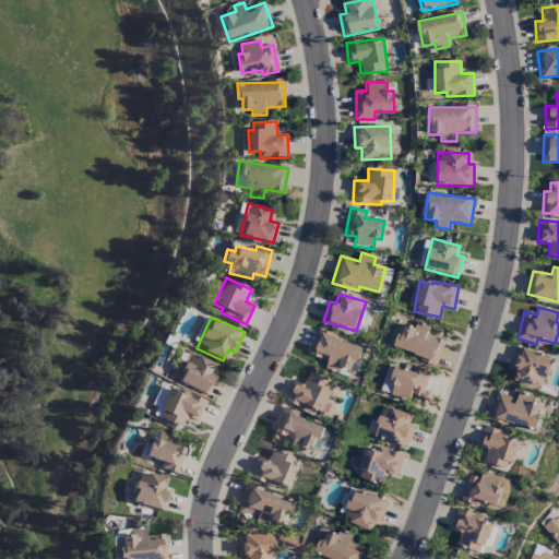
[(437,364),(445,341),(426,334),(428,326),(416,322),(414,329),(400,324),(391,348),(437,364)]
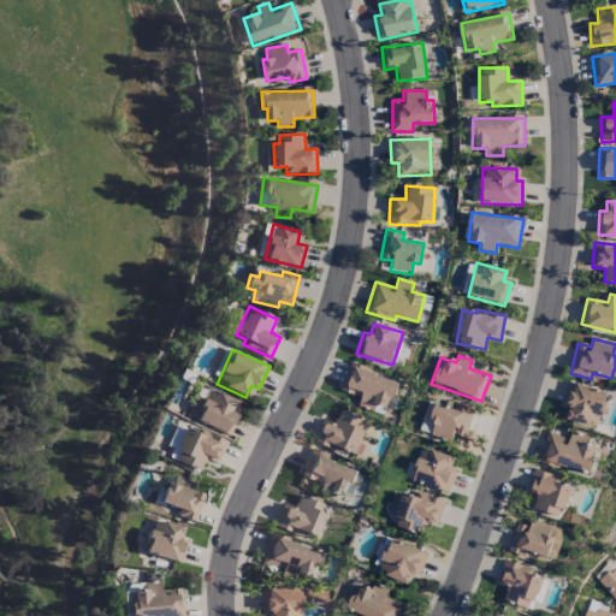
[(400,379),(348,367),(342,392),(360,397),(357,408),(384,414),(389,396),(396,398),(400,379)]
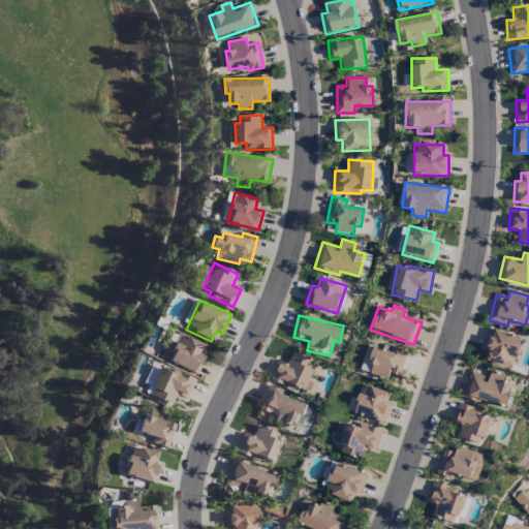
[(489,350),(487,360),(514,367),(522,338),(489,328),(484,348),(489,350)]
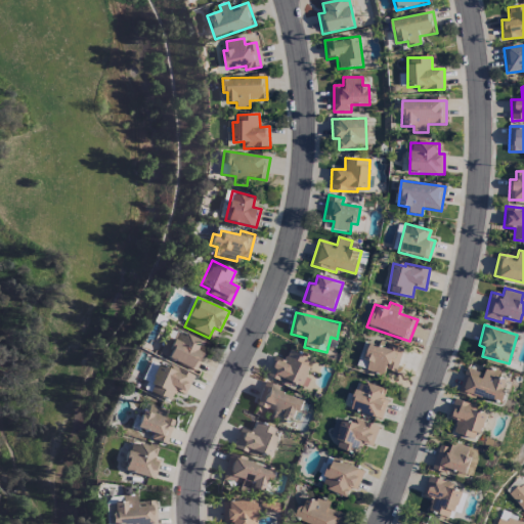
[(159,355),(195,370),(203,352),(198,350),(202,342),(170,329),(159,355)]
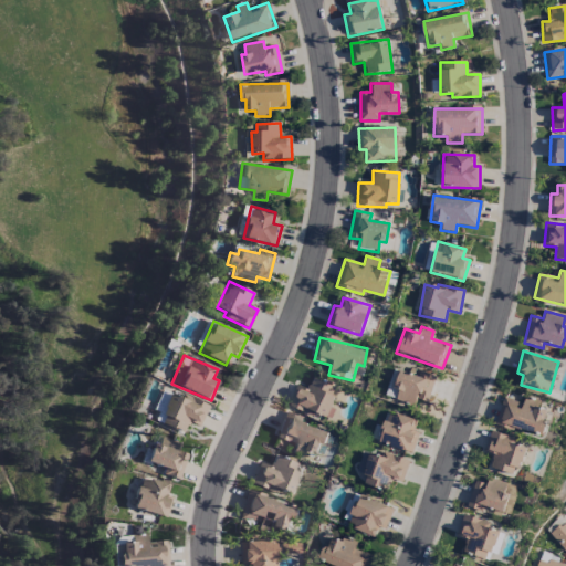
[(429,402),(435,376),(418,373),(418,376),(399,371),(392,399),(413,405),(415,399),(429,402)]
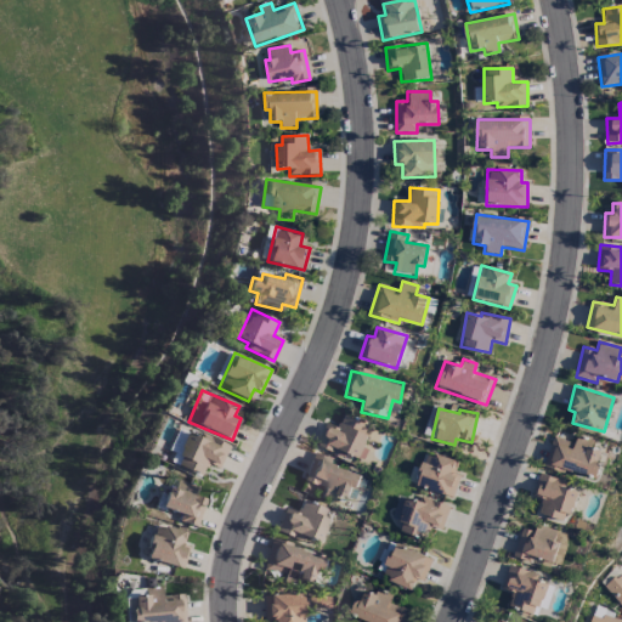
[(372,428),(343,416),(338,428),(326,423),(317,446),(357,462),(372,428)]
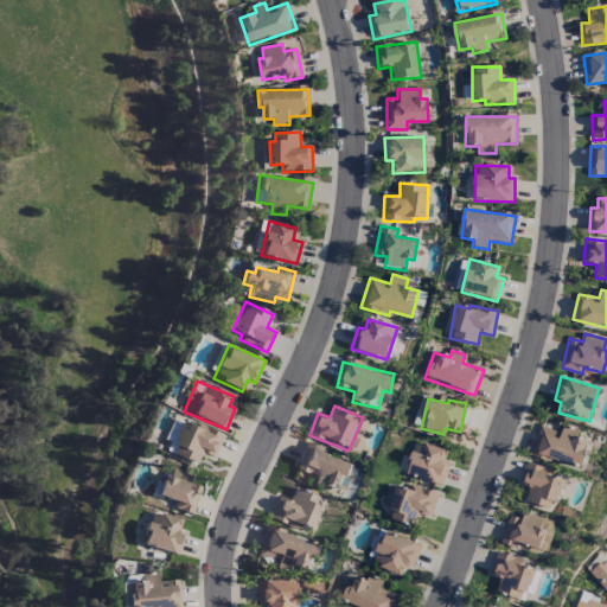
[(208,433),(178,419),(163,449),(196,465),(202,452),(213,458),(224,435),(209,428),(208,433)]
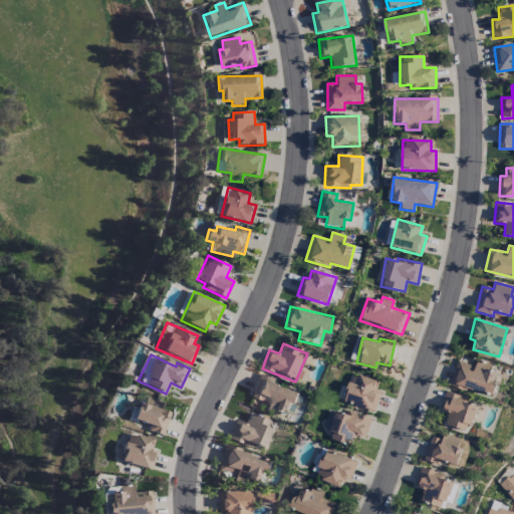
[(450,384),(491,397),(498,373),(488,370),(490,364),(476,360),(474,366),(457,360),(450,384)]
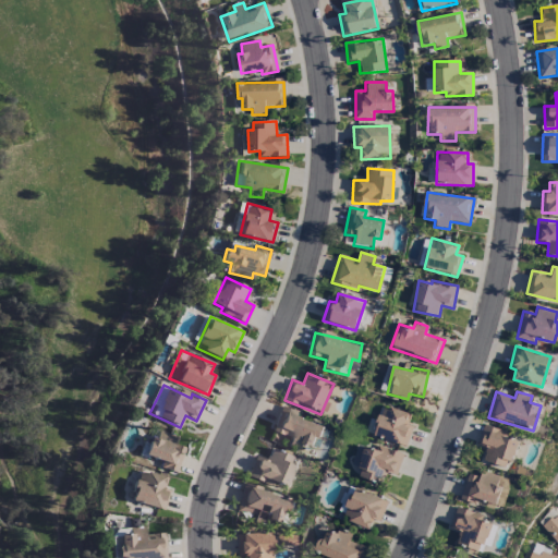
[(373,437),(407,447),(412,426),(408,425),(411,414),(381,407),(373,437)]
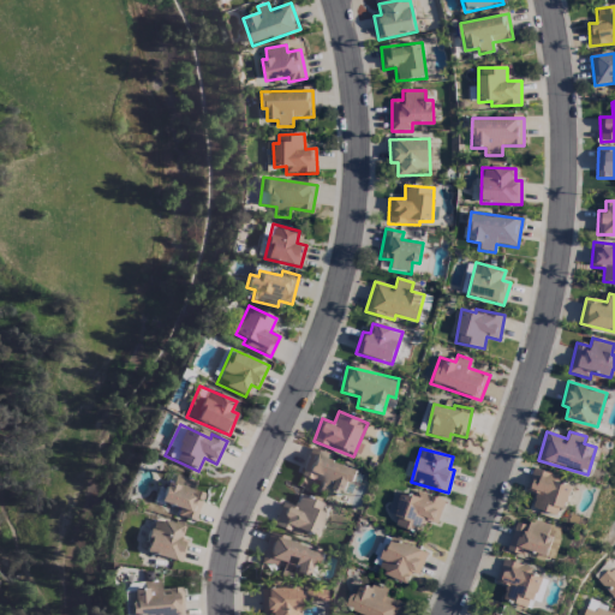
[(357,467),(306,453),(300,476),(320,482),(317,491),(332,496),(333,490),(344,494),(347,483),(352,484),(357,467)]
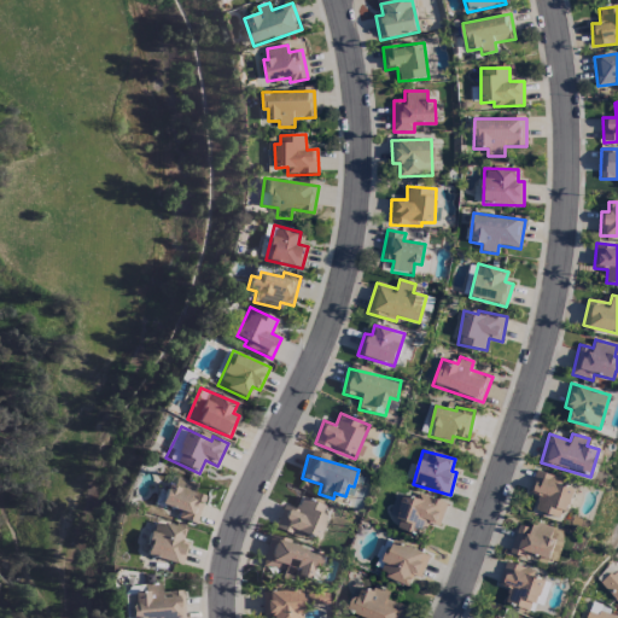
[(529,493),(540,496),(535,511),(564,519),(572,489),(561,485),(564,479),(536,471),(529,493)]
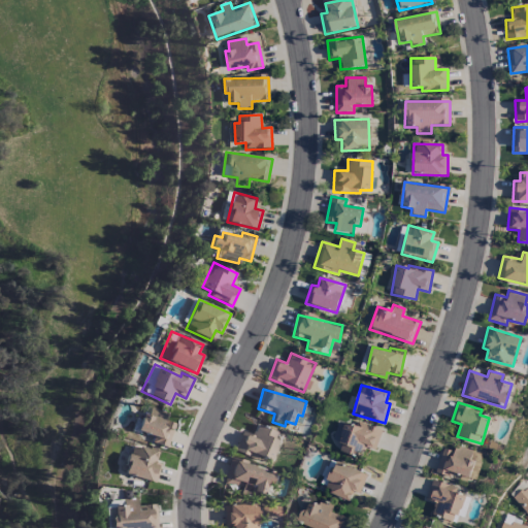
[(173,423),(165,421),(167,411),(150,407),(147,416),(140,414),(136,431),(153,435),(152,442),(168,447),(173,423)]
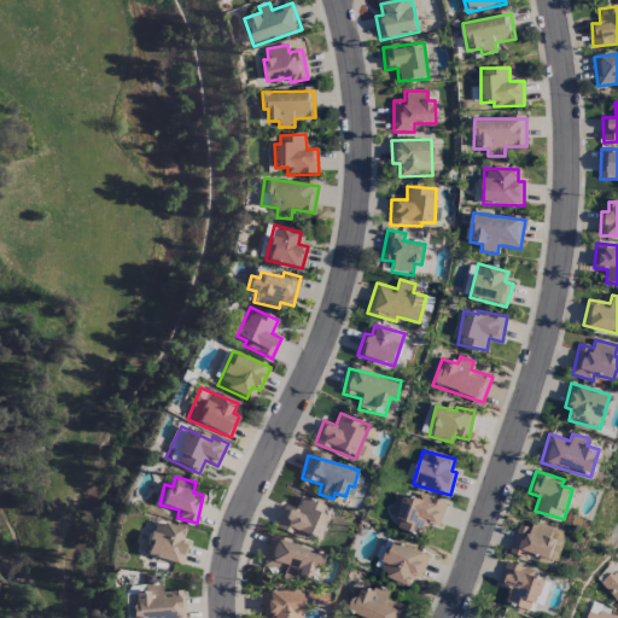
[(439,528),(448,503),(418,494),(415,499),(396,493),(389,516),(401,519),(397,529),(423,537),(427,523),(439,528)]
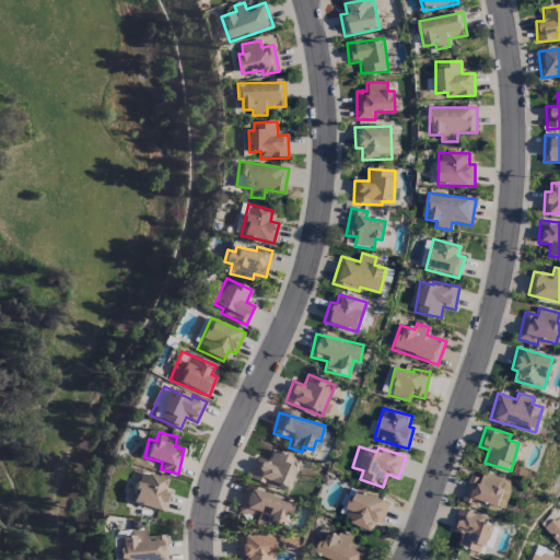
[(256,457),(247,477),(283,492),(296,459),(271,450),(267,462),(256,457)]
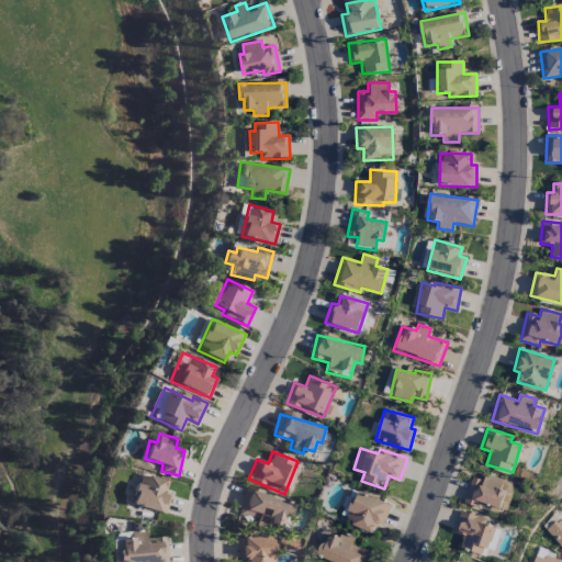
[(170,494),(164,492),(167,482),(139,473),(131,504),(165,514),(170,494)]
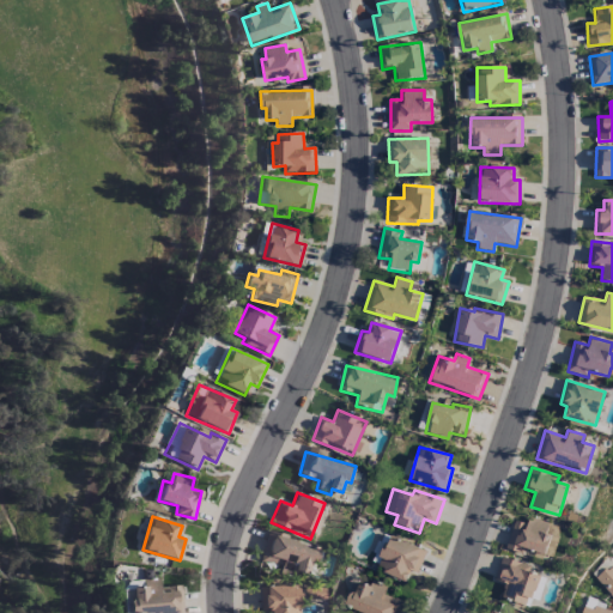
[(548,522),(529,519),(528,525),(513,521),(507,547),(545,556),(550,535),(546,534),(548,522)]
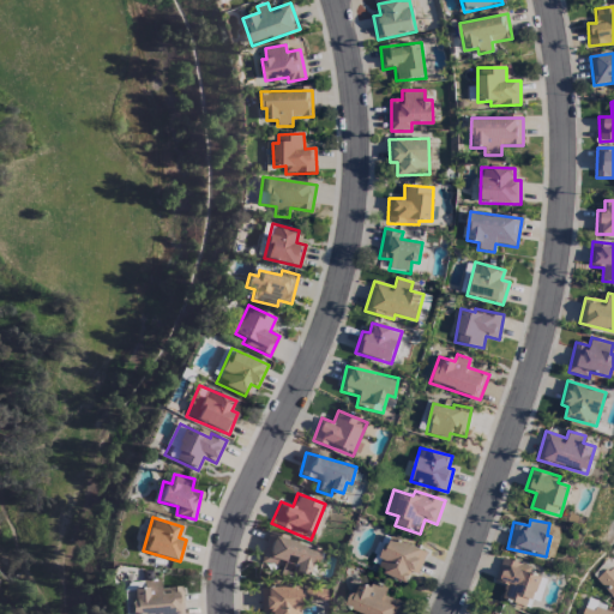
[(315,546),(265,536),(260,564),(311,573),(315,546)]
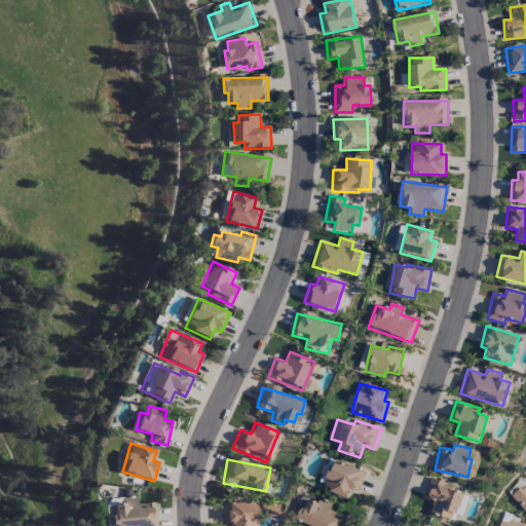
[(358,492),(366,474),(335,459),(322,488),(347,499),(351,490),(358,492)]
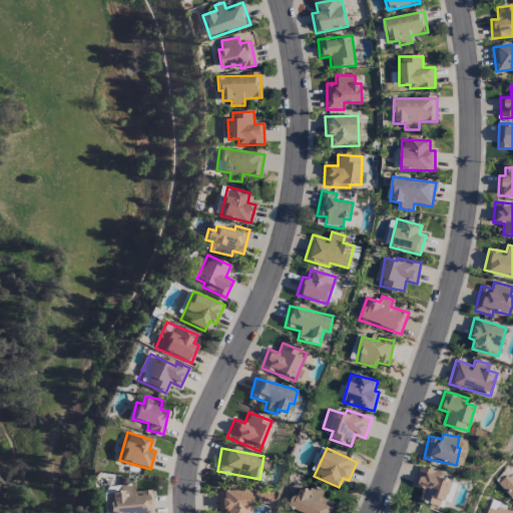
[(443,473),(419,467),(414,486),(423,488),(419,501),(444,507),(451,481),(442,479),(443,473)]
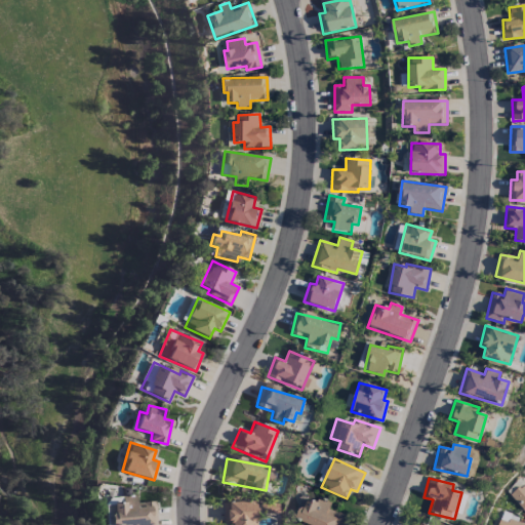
[(524,512),(524,485),(523,484),(511,496),(524,512)]
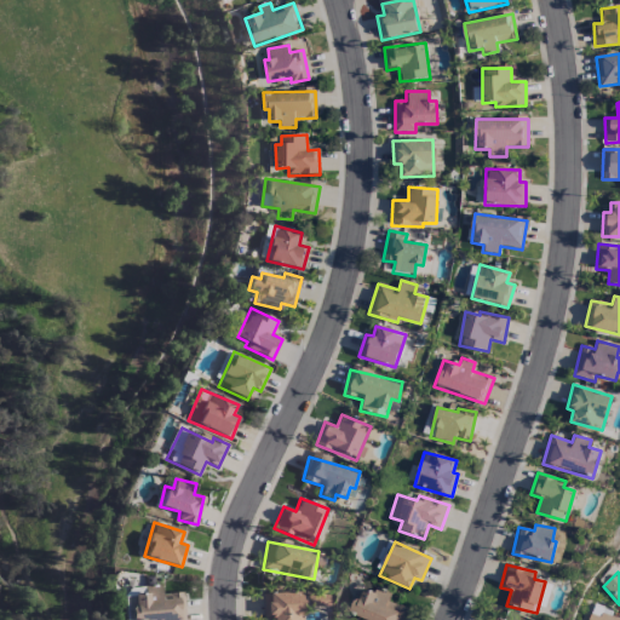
[(403,619),(408,609),(388,601),(391,593),(379,589),(377,595),(361,587),(349,616),(359,619),(403,619)]
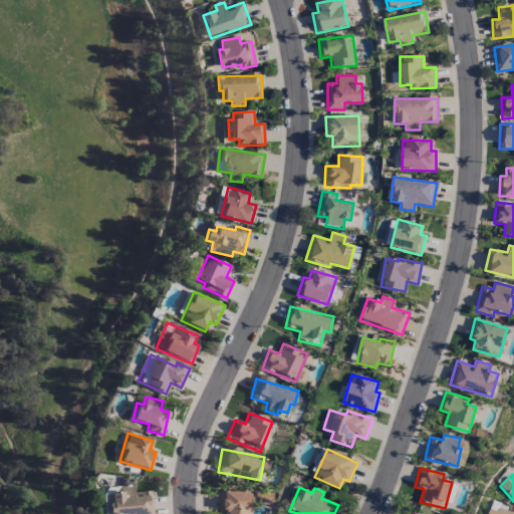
[(218,512),(224,511),(224,513),(249,513),(249,491),(217,492),(218,512)]
